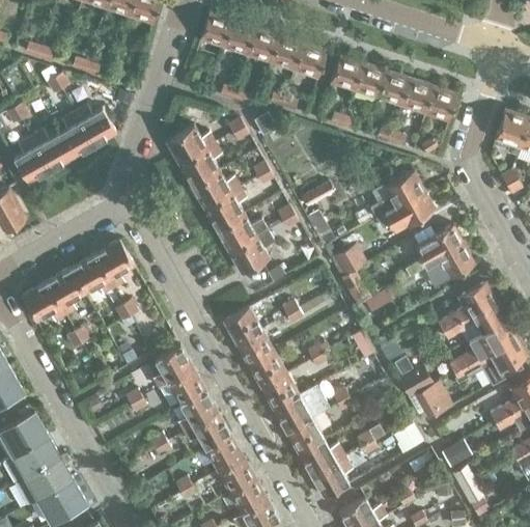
[(109,0),(83,0),(82,3),(106,10),(109,0)]
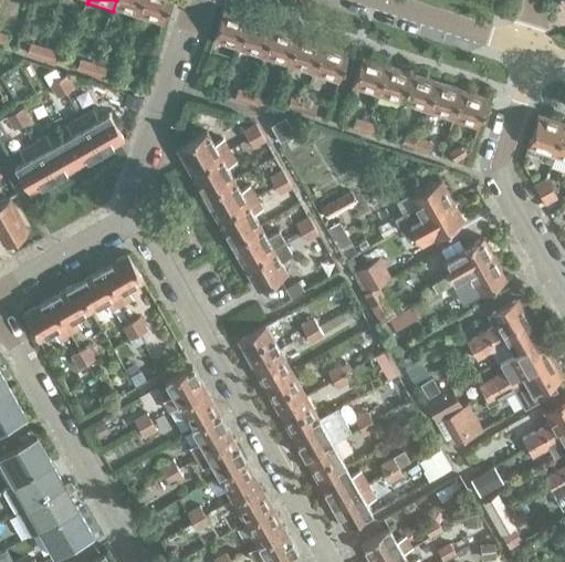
[(144,0),(116,0),(113,11),(138,19),(144,0)]
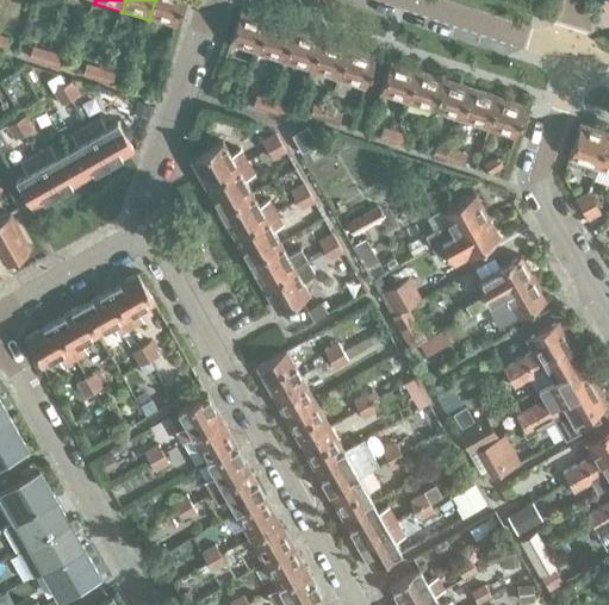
[(186,0),(155,0),(149,20),(176,30),(186,0)]
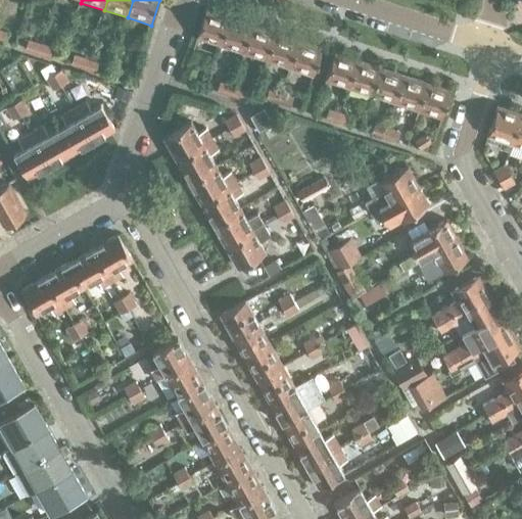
[(207,11),(197,41),(221,49),(231,19),(207,11)]
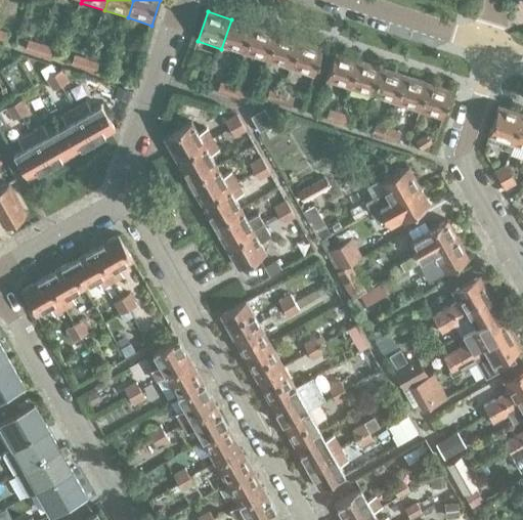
[(254,27),(231,19),(221,49),(245,56),(254,27)]
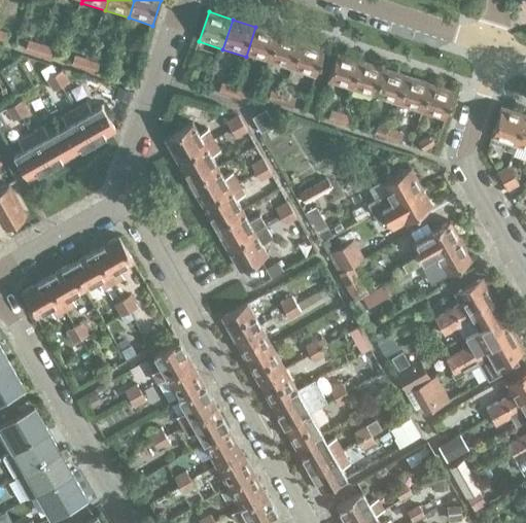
[(279,35),(255,27),(246,57),(269,65),(279,35)]
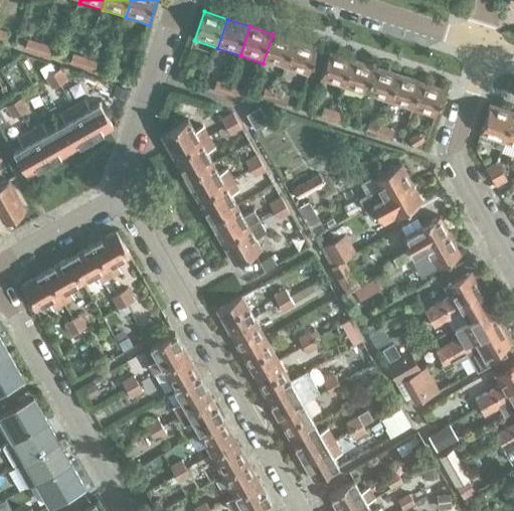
[(296,41),(273,34),(263,63),(286,70),(296,41)]
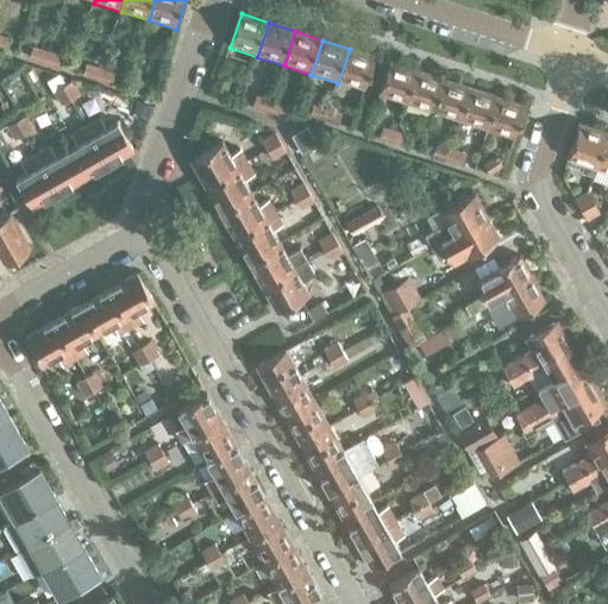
[(30,61),(44,65),(48,54),(33,49),(30,61)]
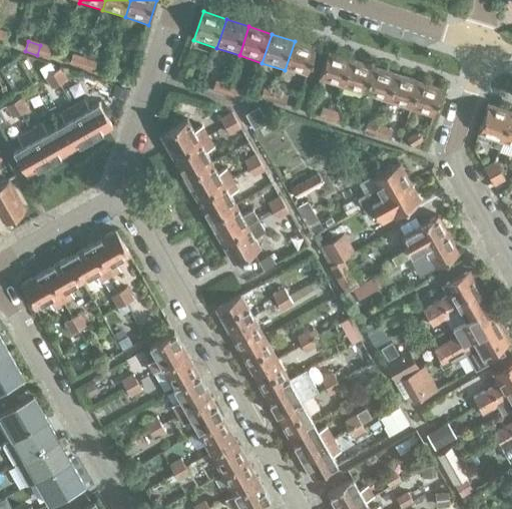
[(318,49),(295,41),(285,70),(308,78),(318,49)]
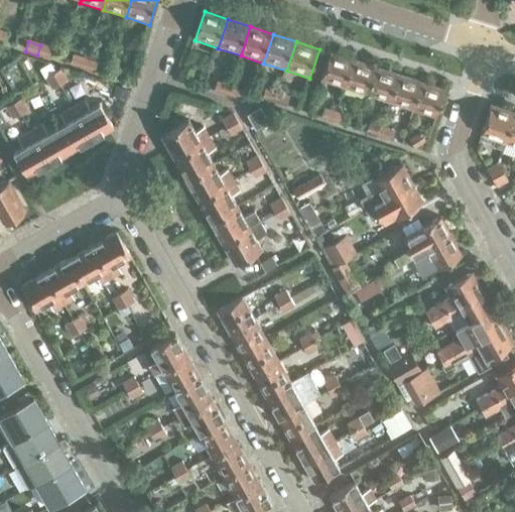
[(53,49),(40,45),(37,55),(49,59),(53,49)]
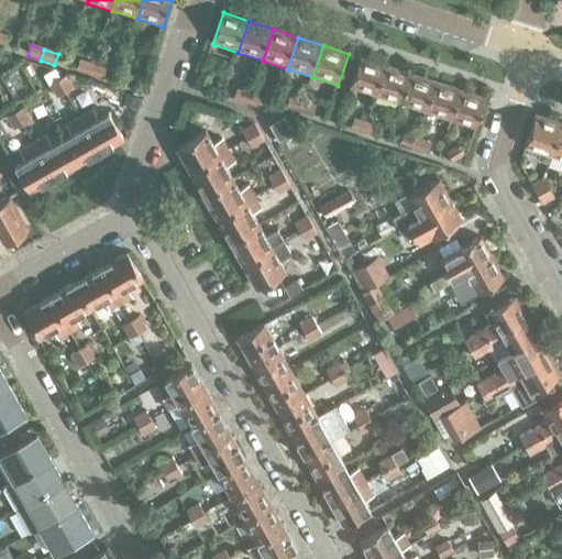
[(362,58),(351,90),(376,98),(387,67),(362,58)]
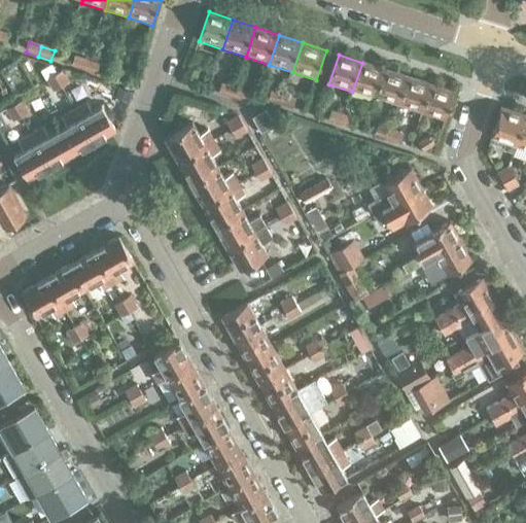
[(75,58),(72,66),(72,67),(84,72),(88,62),(75,58)]
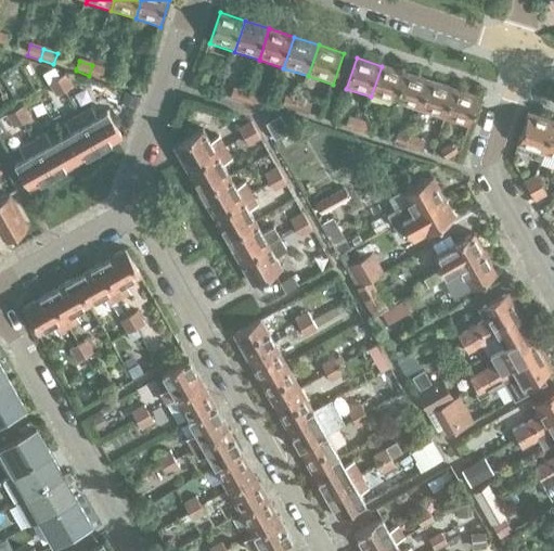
[(103,80),(103,78),(106,69),(92,65),(89,76),(103,80)]
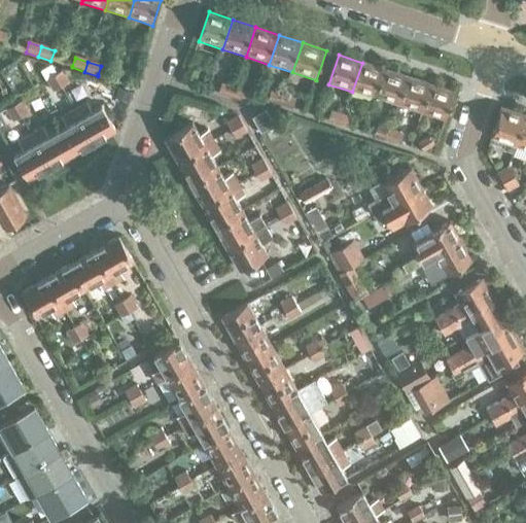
[(386,70),(362,63),(352,92),(376,100),(386,70)]
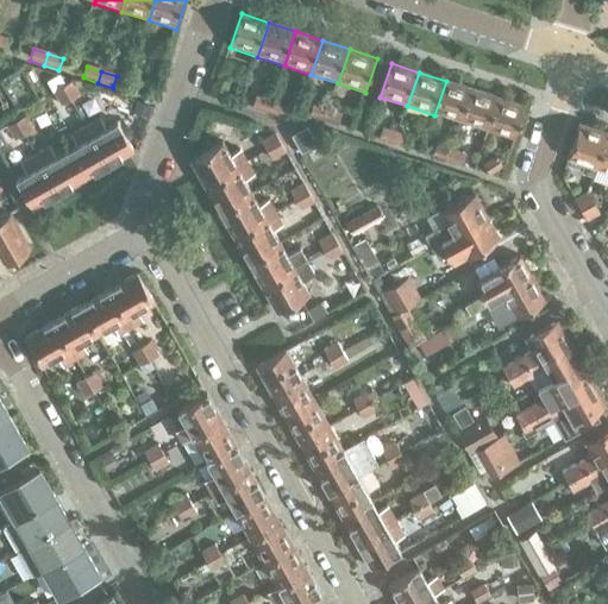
[(213,95),(225,100),(231,85),(218,80),(213,95)]
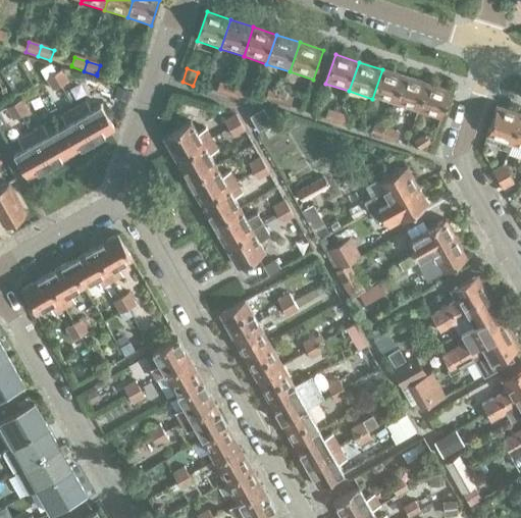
[(405,76),(382,69),(372,99),(396,106),(405,76)]
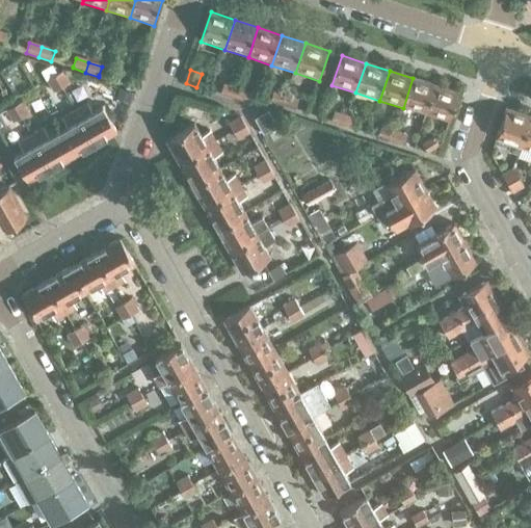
[(127,72),(124,83),(123,84),(134,88),(138,75),(127,72)]
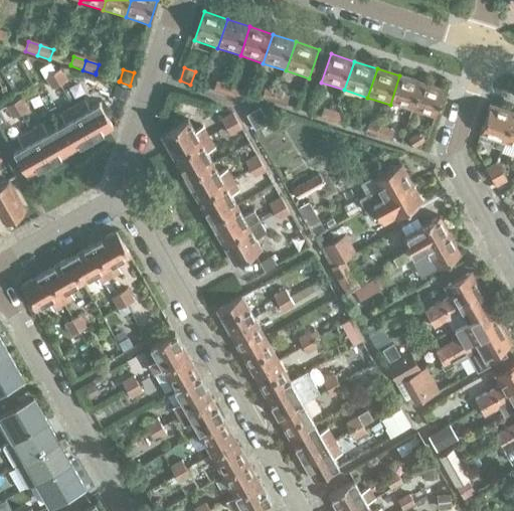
[(54,75),(60,88),(69,82),(62,70),(54,75)]
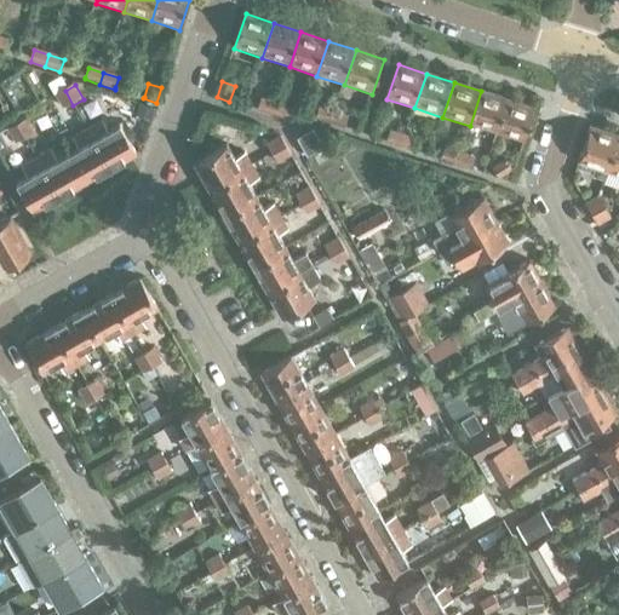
[(55,97),(56,98),(63,110),(73,105),(66,91),(55,97)]
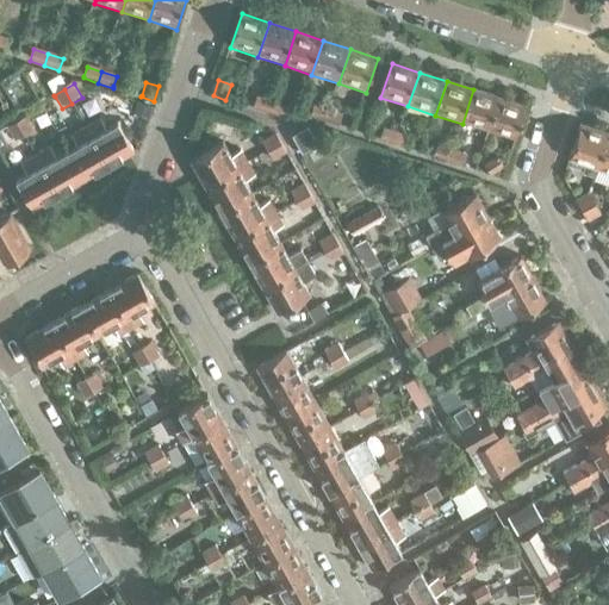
[(501,99),(473,89),(463,124),(489,133),(501,99)]
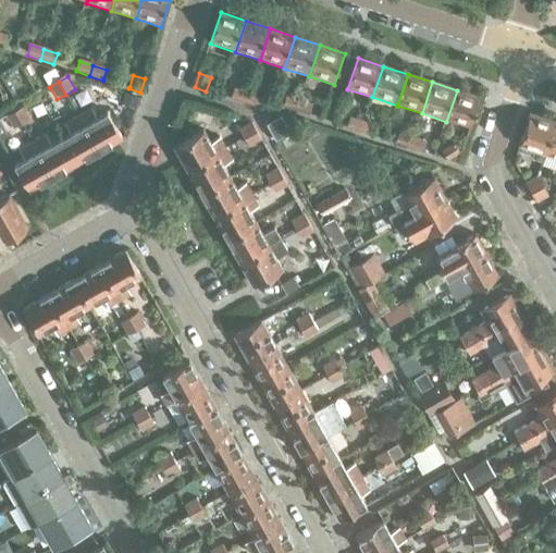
[(245,105),(248,94),(235,89),(231,100),(245,105)]
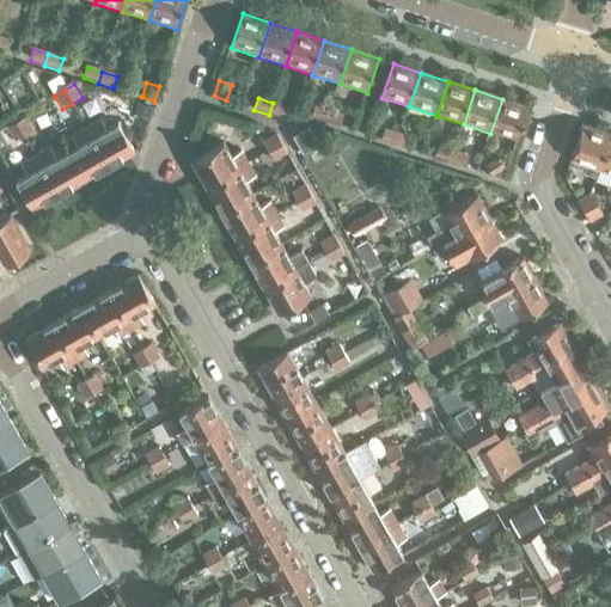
[(530,109),(502,99),(490,134),(518,142),(530,109)]
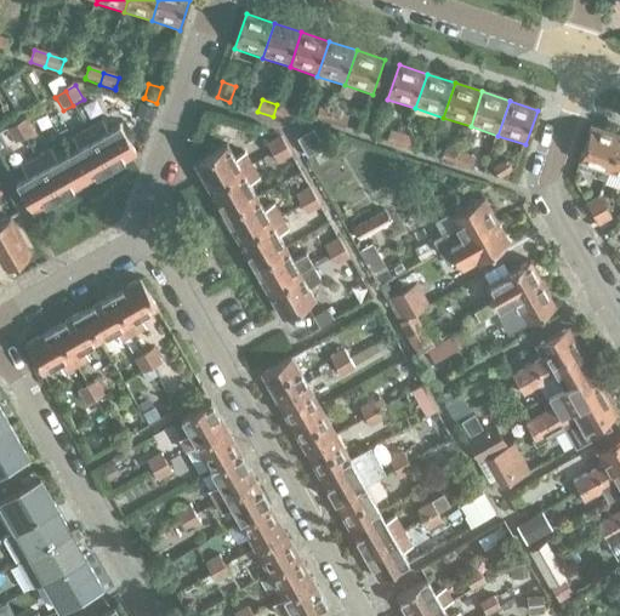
[(291,109),(277,104),(273,117),(288,121),(291,109)]
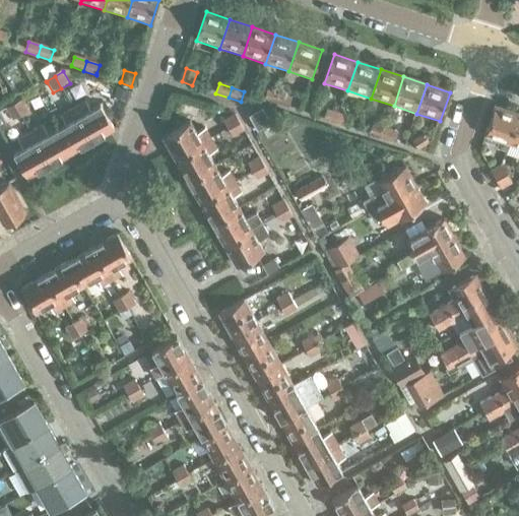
[(117,88),(113,100),(125,104),(127,104),(131,93),(117,88)]
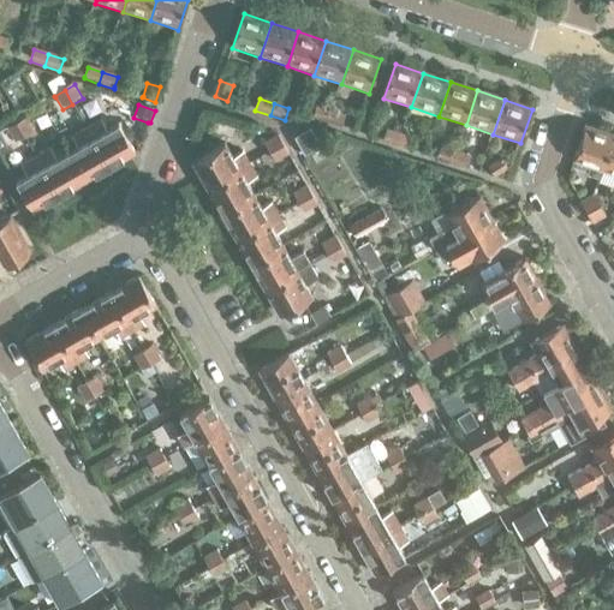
[(314,120),(328,125),(332,112),(317,107),(314,120)]
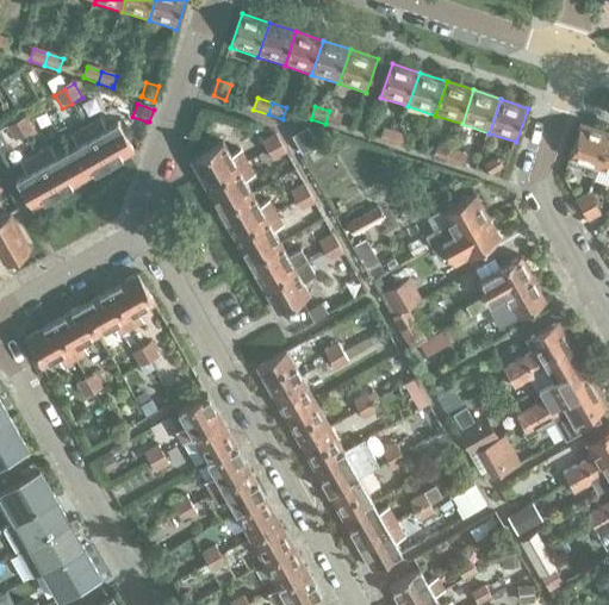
[(343,116),(329,111),(325,124),(340,129),(343,116)]
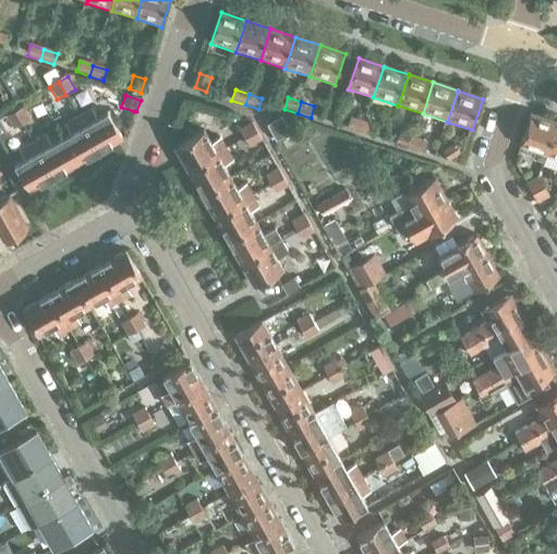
[(16,113),(23,127),(33,121),(25,108),(16,113)]
